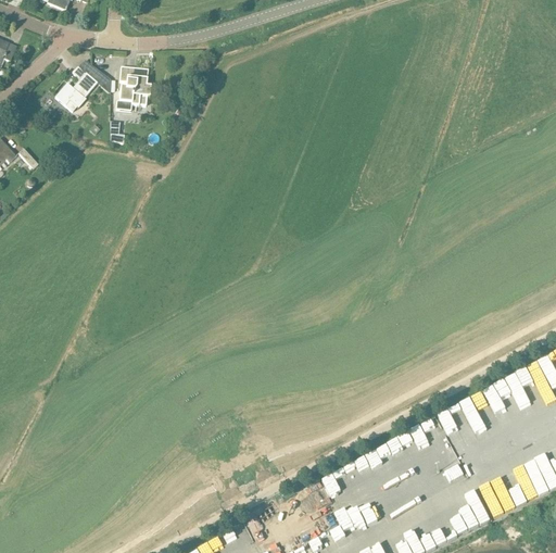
[(79,0),(48,0),(47,2),(65,10),(68,0),(79,0)]
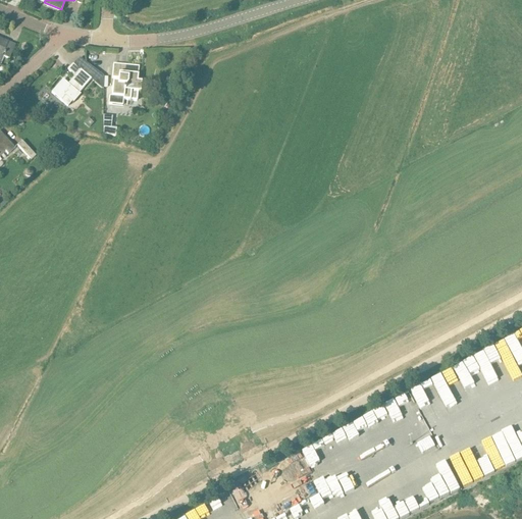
[(15,43),(8,41),(0,37),(0,60),(2,55),(9,57),(15,43)]
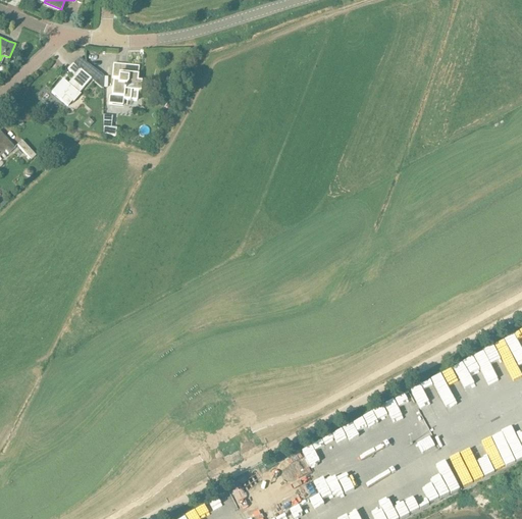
[(62,78),(55,85),(50,91),(67,104),(72,100),(73,101),(80,93),(79,91),(91,78),(85,71),(84,71),(82,69),(81,70),(72,62),(67,67),(74,74),(72,78),(68,83),(62,78)]
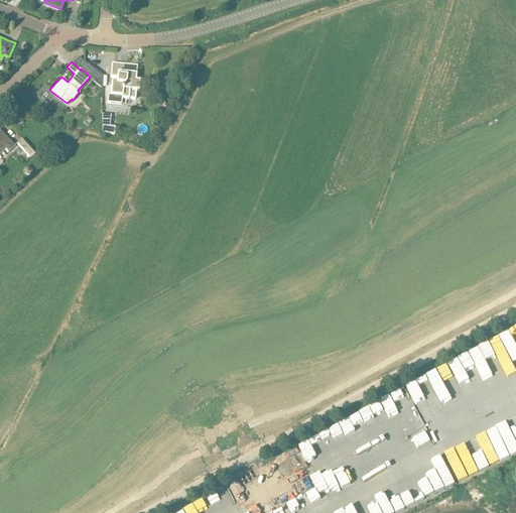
[(112,80),(111,93),(108,93),(107,101),(121,102),(122,98),(135,98),(136,90),(138,90),(139,80),(135,80),(137,63),(112,61),(111,75),(117,76),(117,80),(112,80)]
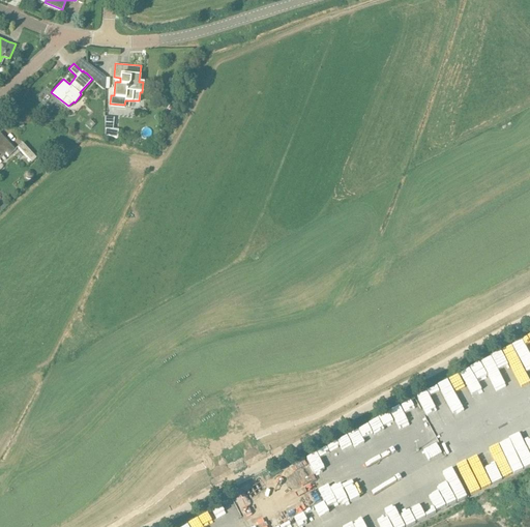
[(99,70),(92,65),(86,72),(92,79),(99,70)]
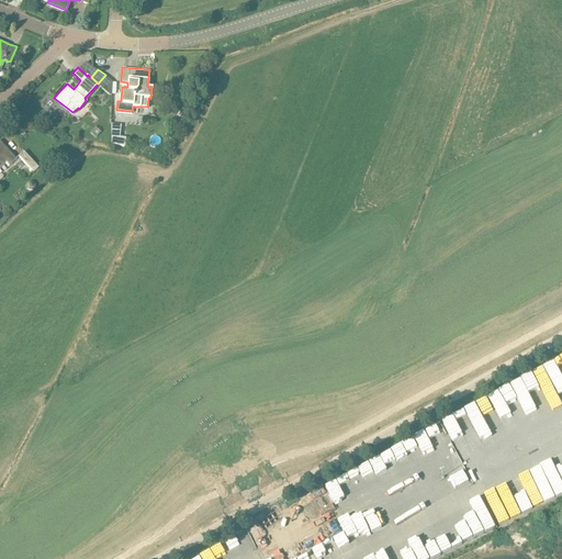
[(111,122),(112,141),(124,144),(125,137),(119,136),(120,123),(111,122)]
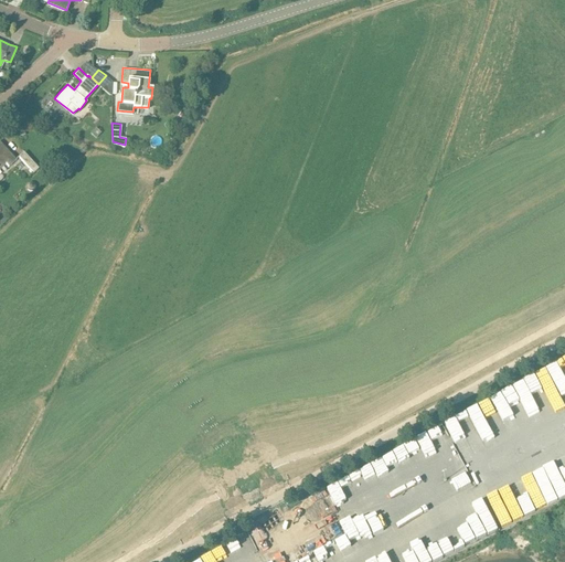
[(16,159),(16,158),(0,141),(0,168),(6,163),(8,167),(16,159)]
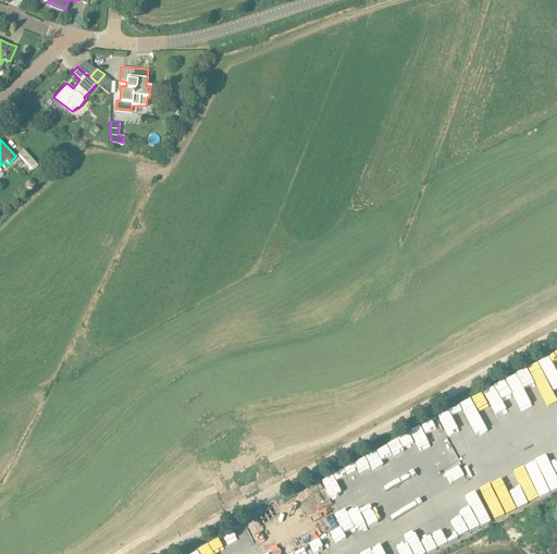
[(17,154),(17,155),(33,170),(37,165),(22,149),(17,154)]
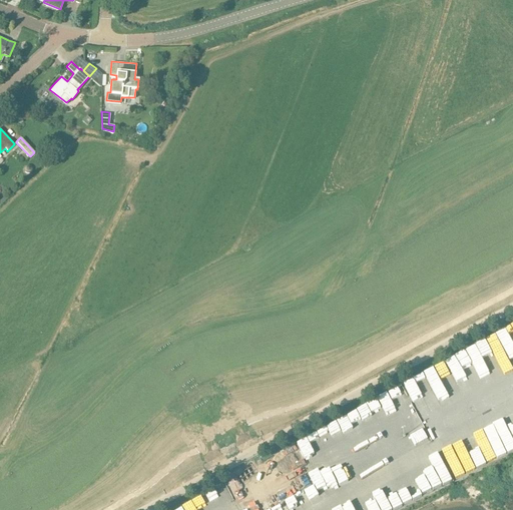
[(512,322),(480,338),(498,374),(509,369),(504,359),(512,354),(512,349),(512,322)]
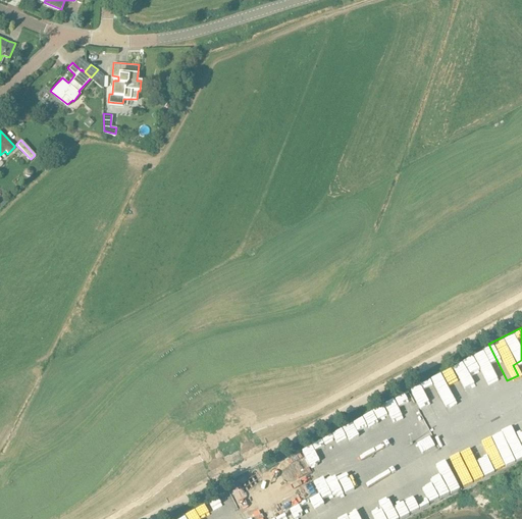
[(494,388),(487,372),(497,368),(488,348),(467,357),(483,394),(494,388)]
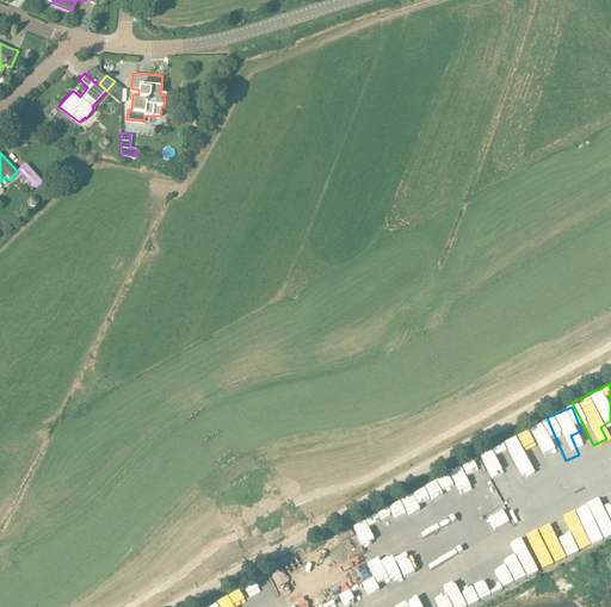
[(539,475),(528,450),(538,445),(530,429),(481,453),(501,494),(539,475)]
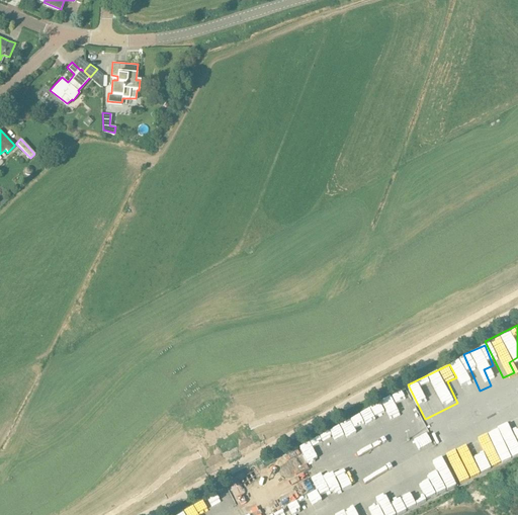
[(386,412),(382,402),(361,411),(366,421),(386,412)]
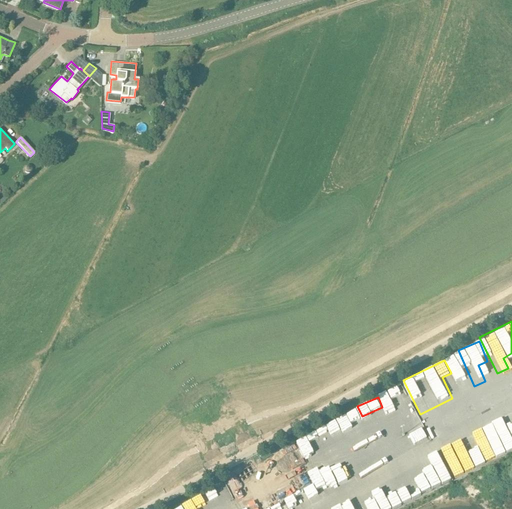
[(347,413),(337,417),(343,433),(353,429),(347,413)]
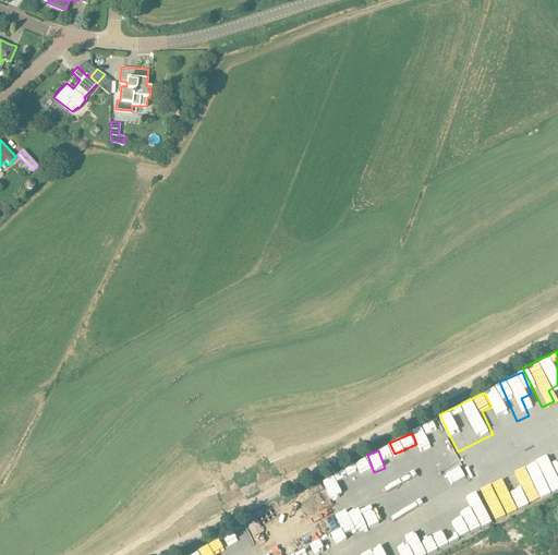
[(360,473),(371,468),(365,456),(354,461),(360,473)]
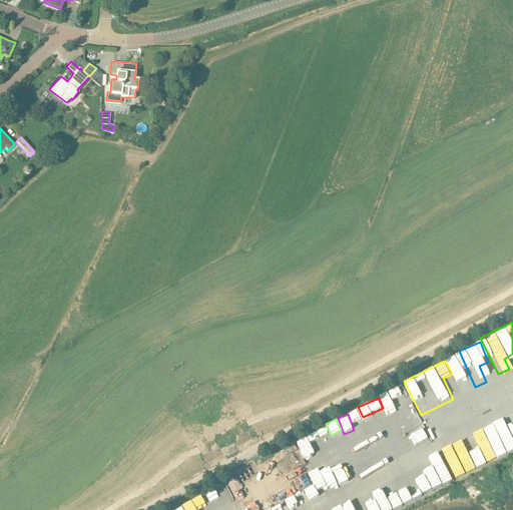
[(325,425),(316,431),(320,437),(329,432),(325,425)]
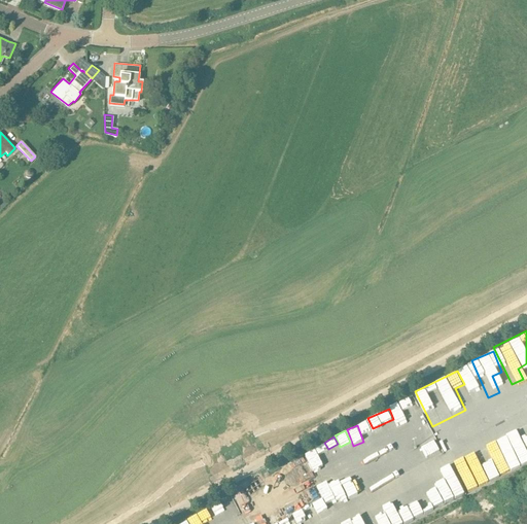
[(326,448),(170,523),(218,523),(216,513),(226,509),(231,517),(240,512),(236,502),(249,500),(251,502),(260,498),(255,487),(277,476),(283,487),(291,483),(289,472),(300,469),(303,475),(323,464),(319,457),(328,453),(326,448)]
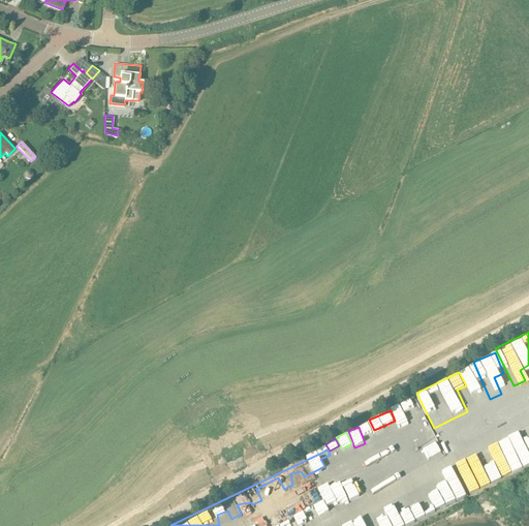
[(469,490),(490,481),(478,457),(458,467),(469,490)]
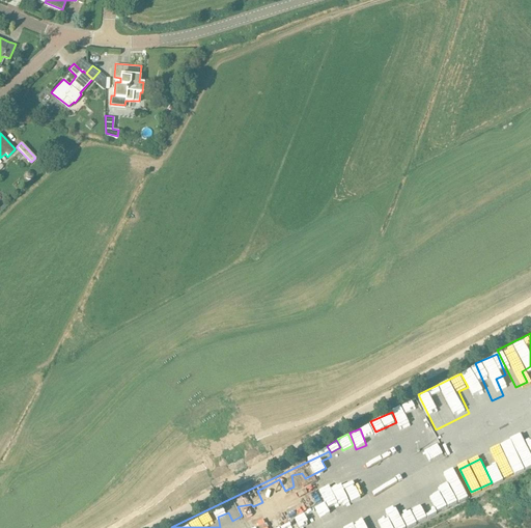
[(348,472),(329,482),(343,510),(354,505),(352,502),(361,497),(348,472)]
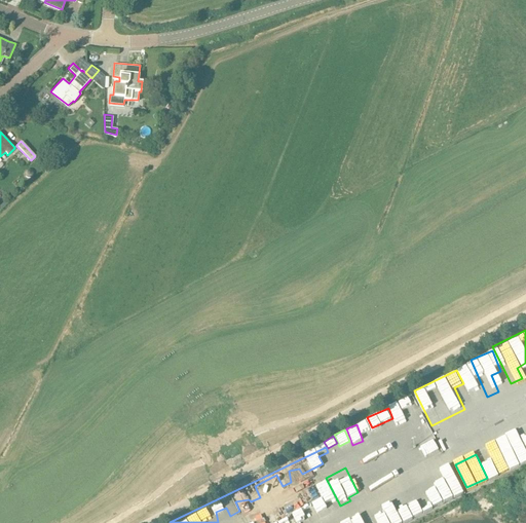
[(462,490),(456,479),(446,484),(440,472),(430,476),(443,500),(462,490)]
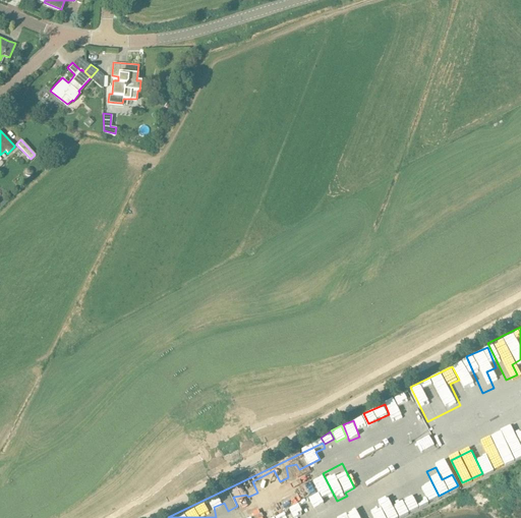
[(313,479),(282,494),(292,515),(313,505),(309,497),(319,493),(313,479)]
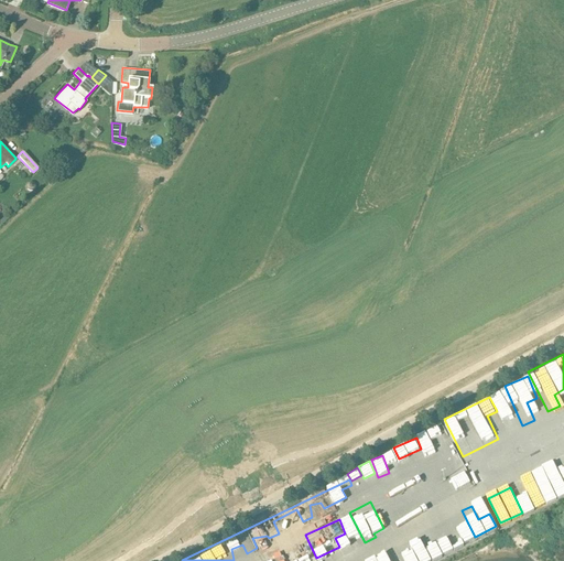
[(453,538),(454,543),(474,537),(473,532),(453,538)]
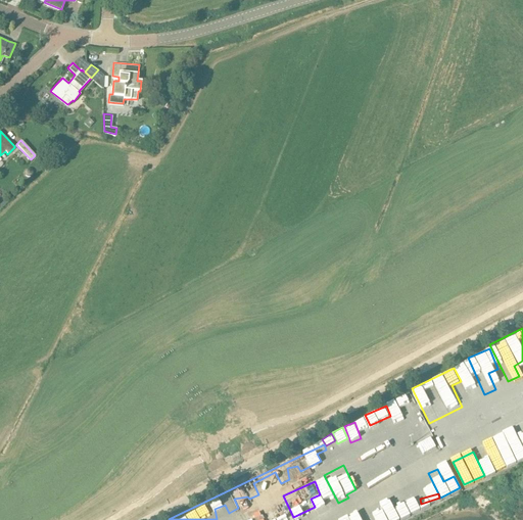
[(387,519),(395,519),(410,515),(403,502),(384,510),(387,519)]
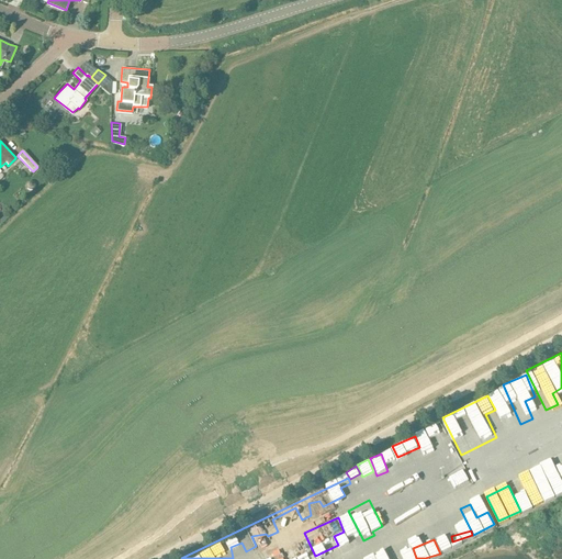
[(281,558),(311,558),(307,549),(281,558)]
